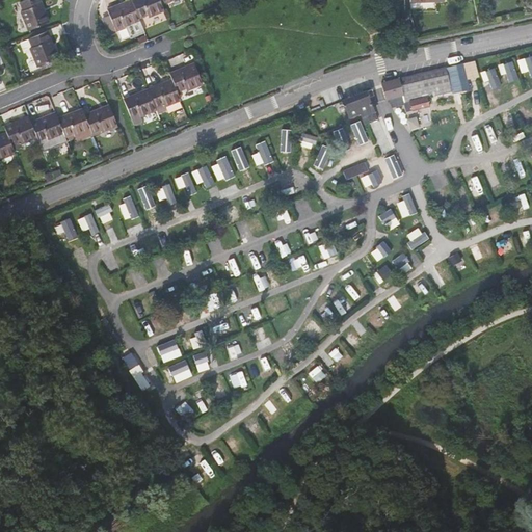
[(42,3),(40,0),(24,0),(20,2),(23,10),(21,11),(28,30),(49,22),(45,11),(43,12),(40,4),(42,3)]
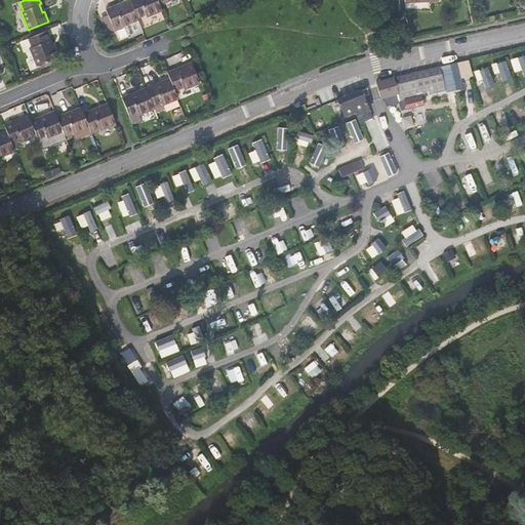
[(158,2),(157,0),(129,0),(130,1),(136,17),(145,14),(146,16),(162,10),(158,2)]
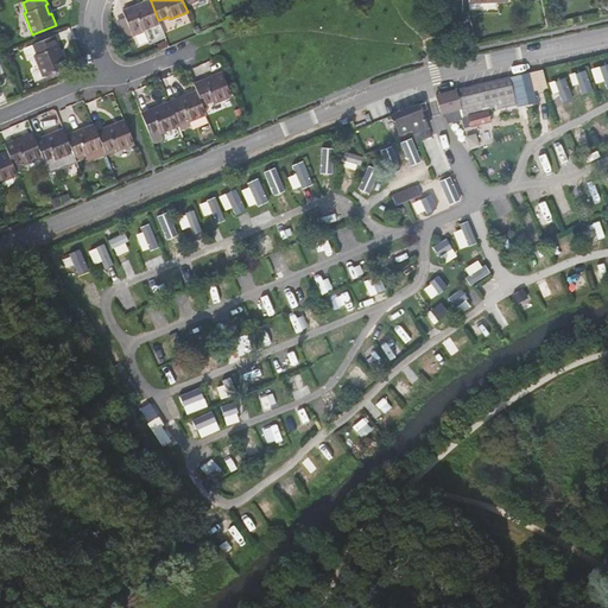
[(158,20),(151,1),(141,6),(140,4),(122,11),(130,29),(127,30),(130,35),(135,32),(135,30),(140,27),(141,31),(159,23),(158,20)]
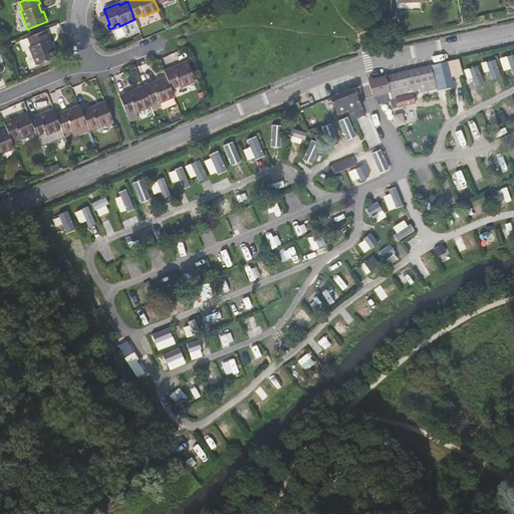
[(29,46),(36,64),(40,63),(41,66),(52,62),(51,58),(56,56),(52,47),(50,47),(47,39),(49,39),(45,30),(28,37),(20,40),(23,48),(29,46)]
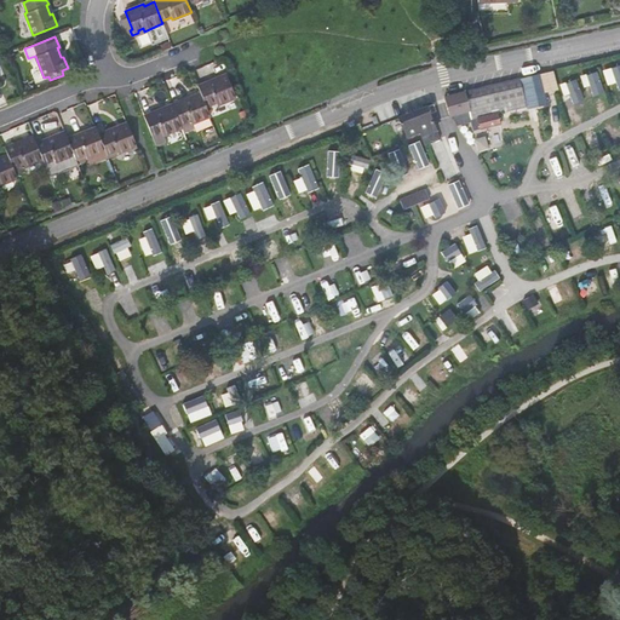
[(552,72),(539,74),(543,93),(557,90),(552,72)]
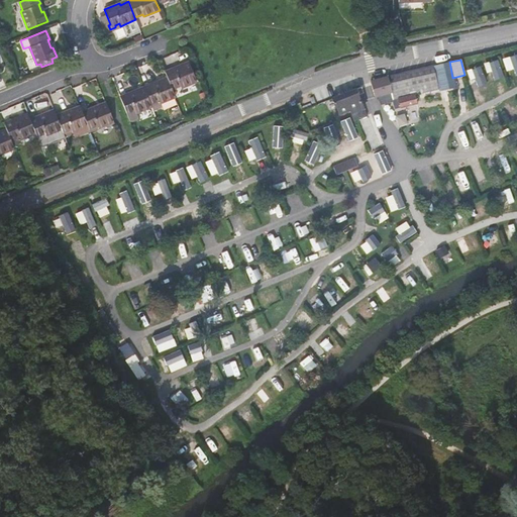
[(449,62),(433,66),(408,71),(387,76),(371,81),(375,96),(391,91),(393,99),(399,98),(401,107),(416,103),(414,94),(438,88),(443,87),(444,89),(454,87),(452,78),(449,62)]
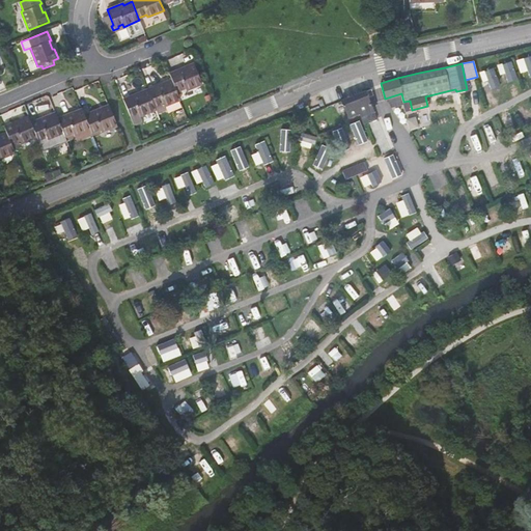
[(185,66),(169,73),(172,81),(176,91),(185,87),(186,90),(201,83),(194,65),(186,70),(185,66)]
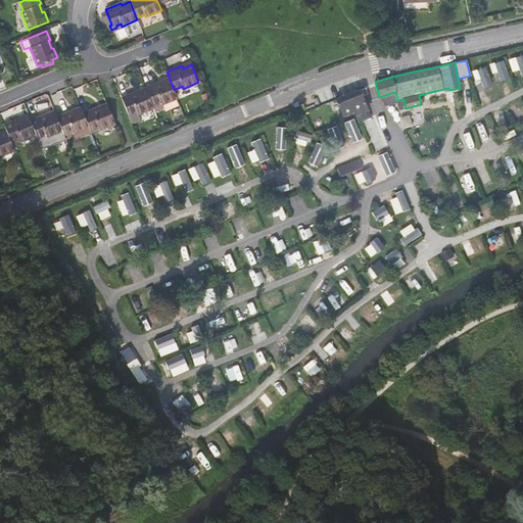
[(504,76),(494,80),(502,96),(510,93),(504,76)]
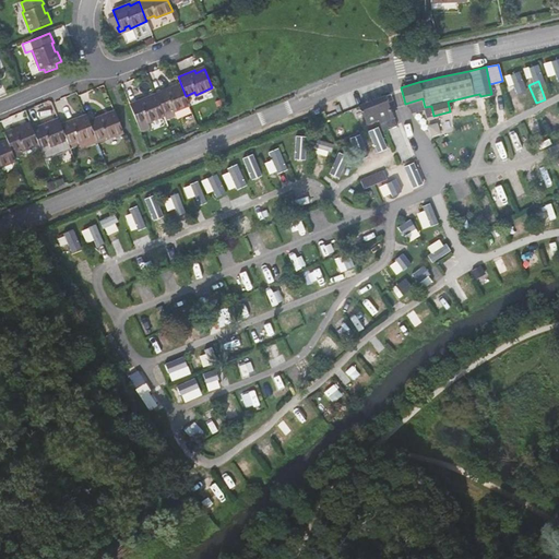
[(520,84),(509,87),(515,110),(526,107),(520,84)]
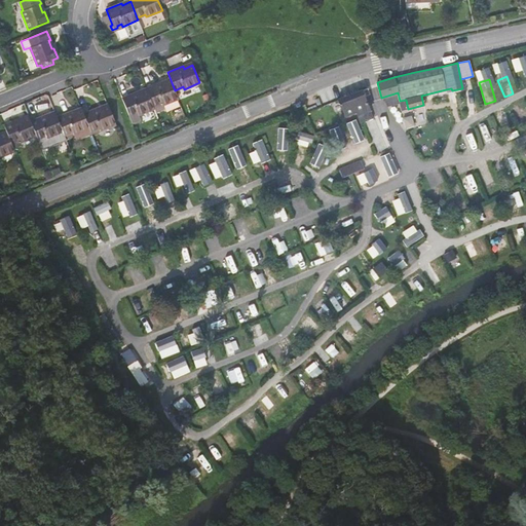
[(161,82),(146,88),(147,90),(153,106),(161,103),(162,105),(178,99),(175,90),(171,80),(162,84),(161,82)]
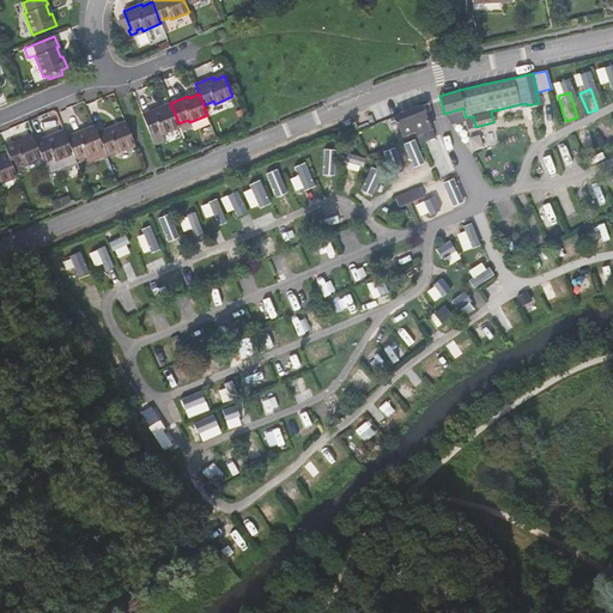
[(431,110),(429,102),(422,105),(394,116),(401,134),(414,129),(429,125),(424,113),(431,110)]
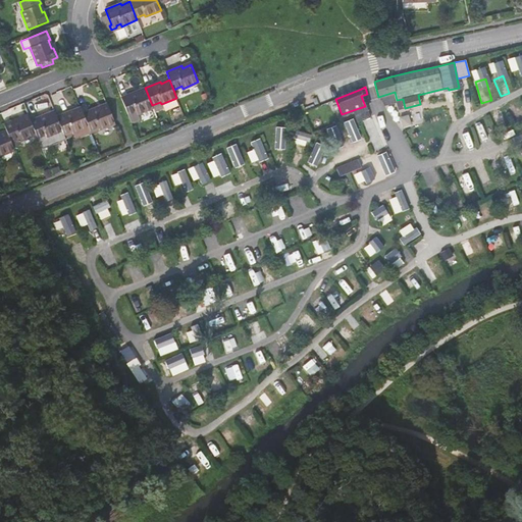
[(136,91),(120,97),(127,114),(137,111),(138,113),(153,107),(152,105),(146,90),(137,93),(136,91)]
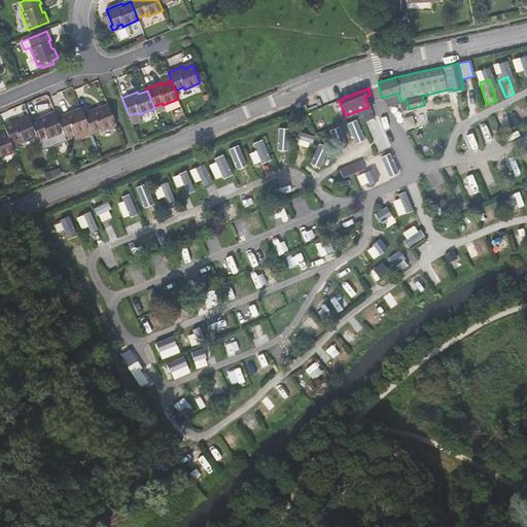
[(99,107),(83,113),(83,114),(90,128),(91,132),(99,128),(100,131),(116,124),(109,106),(100,110),(99,107)]
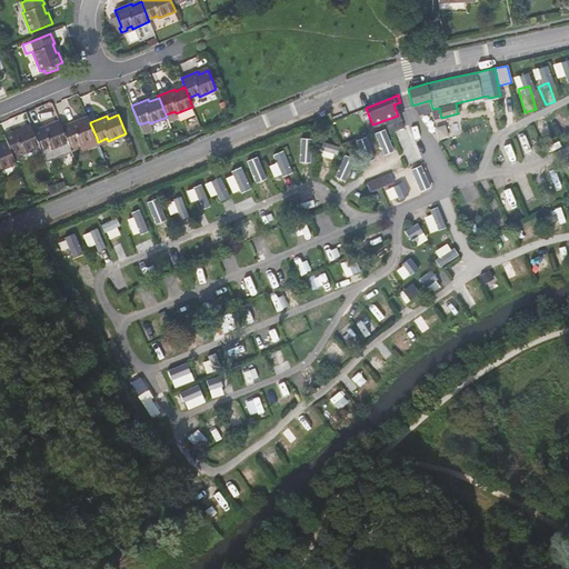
[(398,116),(385,120),(387,126),(389,132),(402,128),(400,120),(398,116)]
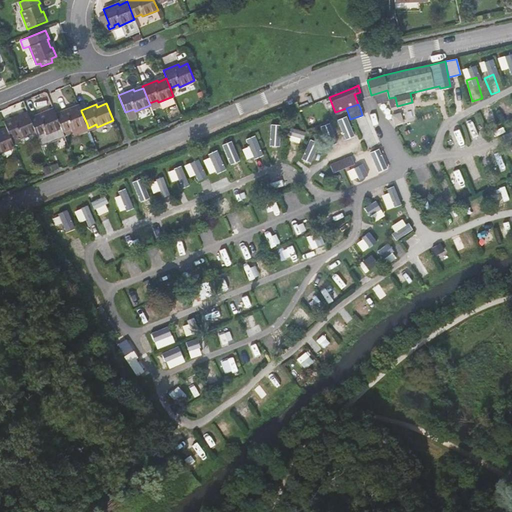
[(42,106),(27,112),(28,114),(34,129),(40,127),(42,126),(43,128),(59,122),(56,114),(52,105),(43,108),(42,106)]
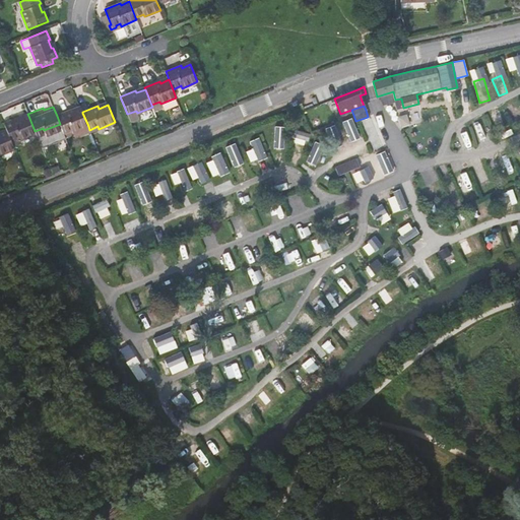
[(71,110),(57,116),(60,124),(63,133),(71,130),(72,132),(88,126),(82,113),(82,112),(81,109),(72,112),(71,110)]
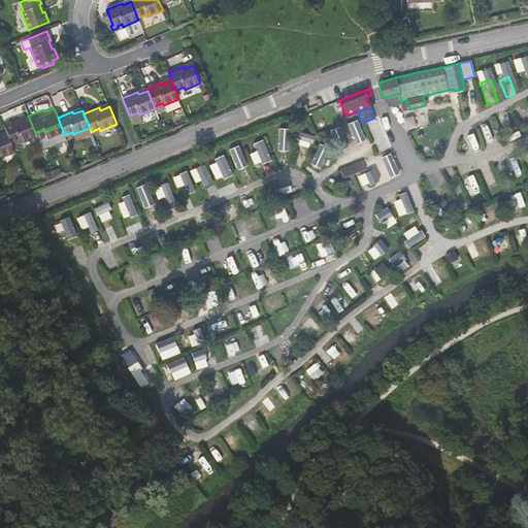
[(138,112),(129,116),(132,122),(140,119),(139,114),(138,112)]
